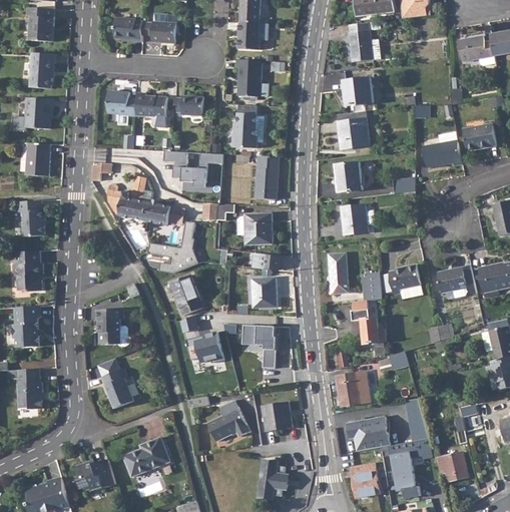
[(238,0),(237,21),(258,22),(259,0),(238,0)]
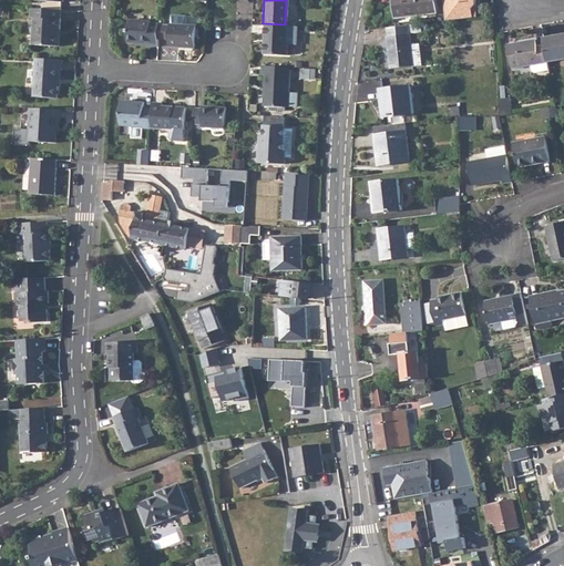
[(390,0),(393,17),(434,12),(432,0),(390,0)]
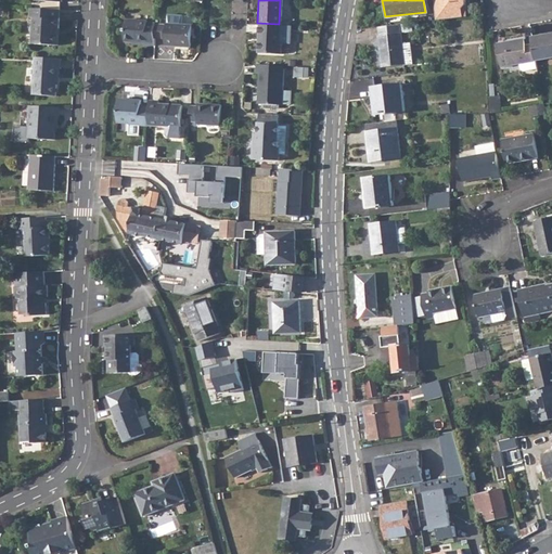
[(440,0),(440,4),(432,4),(434,20),(450,17),(450,9),(459,8),(462,3),(462,0),(440,0)]
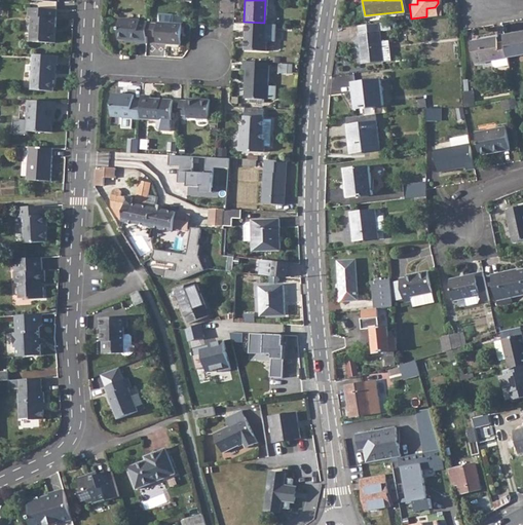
[(426,8),(426,16),(435,15),(435,7),(426,8)]
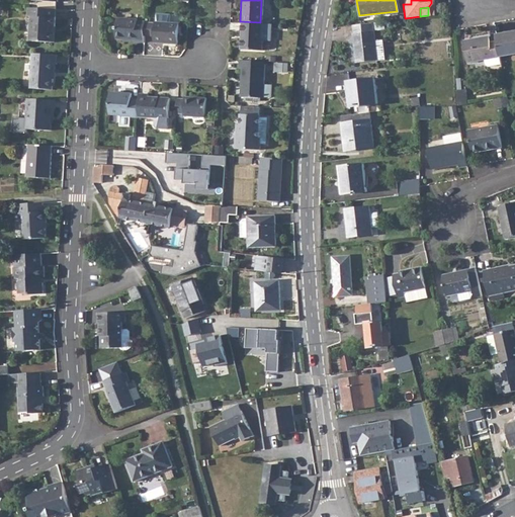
[(54,10),(26,9),(26,18),(29,18),(28,42),(50,44),(50,28),(53,27),(54,10)]
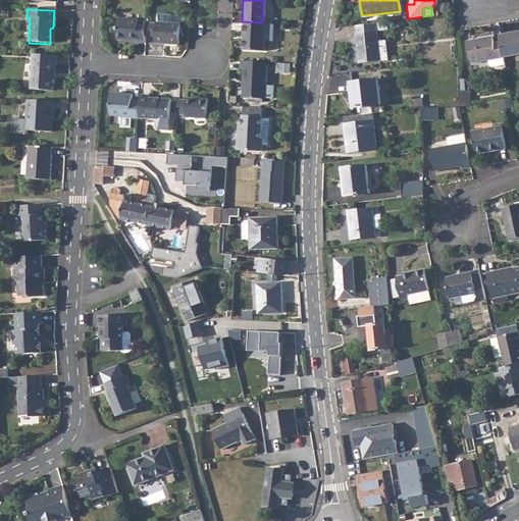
[(116,38),(125,38),(137,38),(137,41),(144,42),(144,35),(145,21),(145,20),(138,20),(138,18),(117,17),(116,38)]
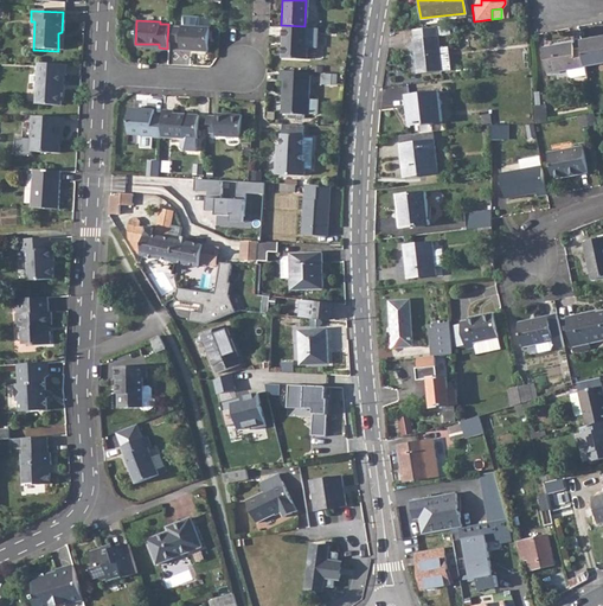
[(180,25),(180,40),(179,49),(207,50),(209,25),(180,24),(180,25)]
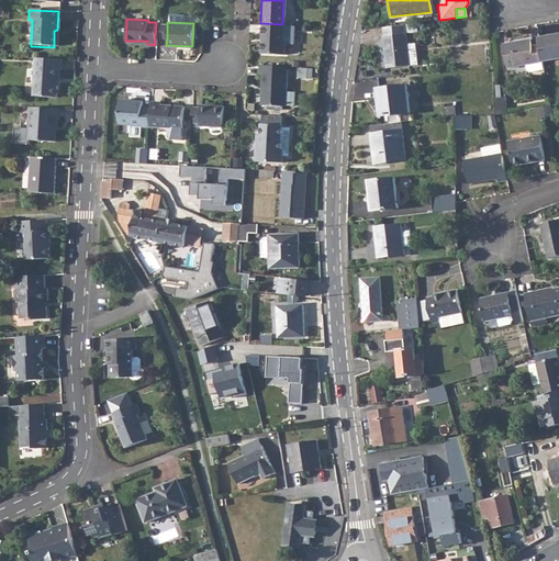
[(156,23),(155,37),(167,37),(167,23),(156,23)]
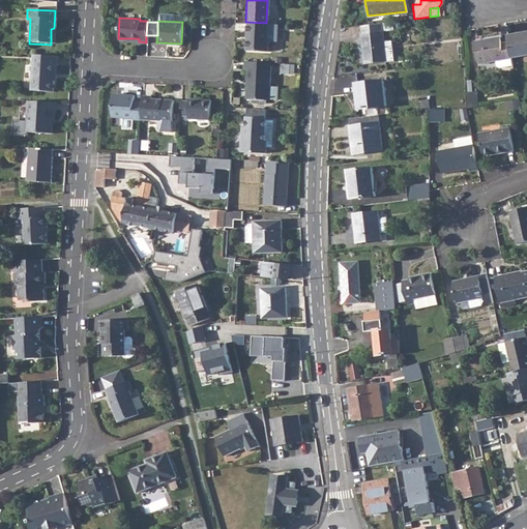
[(266,23),(245,22),(244,49),(266,51),(267,23),(266,23)]
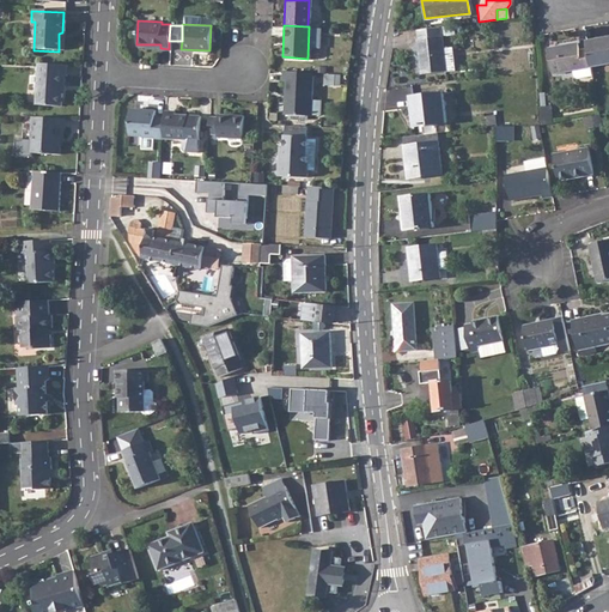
[(438,26),(415,29),(416,38),(414,38),(419,74),(444,71),(442,48),(438,26)]
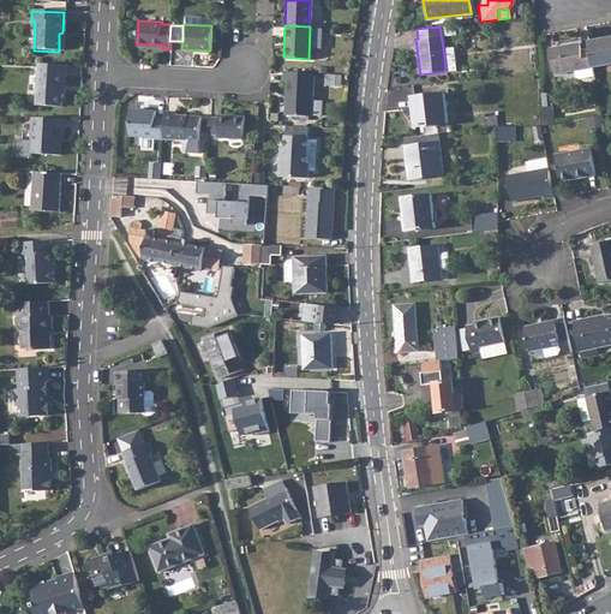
[(610,36),(586,41),(587,49),(591,66),(610,63),(610,36)]
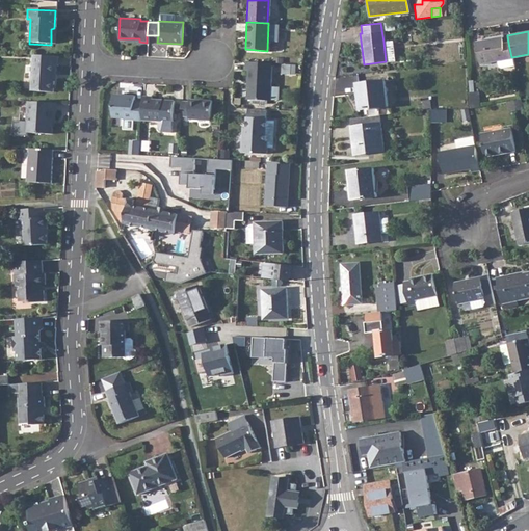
[(502,44),(500,37),(473,42),(477,63),(511,57),(508,43),(505,44),(502,44)]
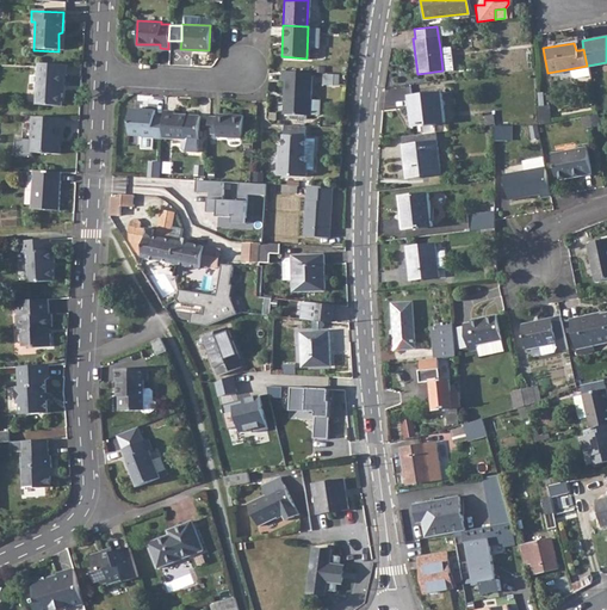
[(448,47),(440,48),(443,71),(451,69),(448,47)]
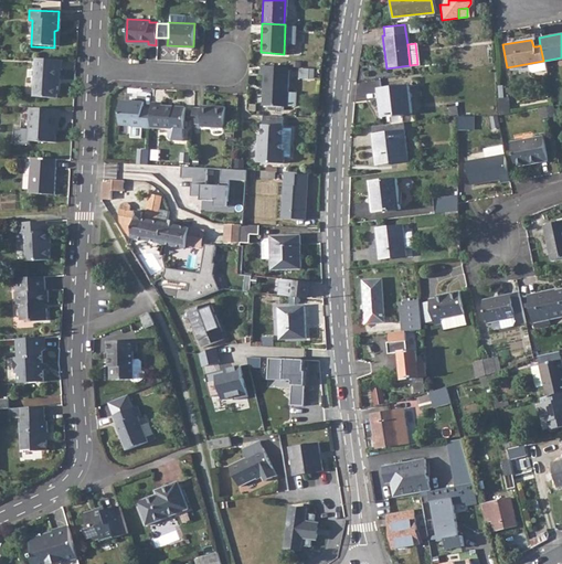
[(60,62),(33,61),(32,99),(55,100),(56,73),(60,73),(60,62)]
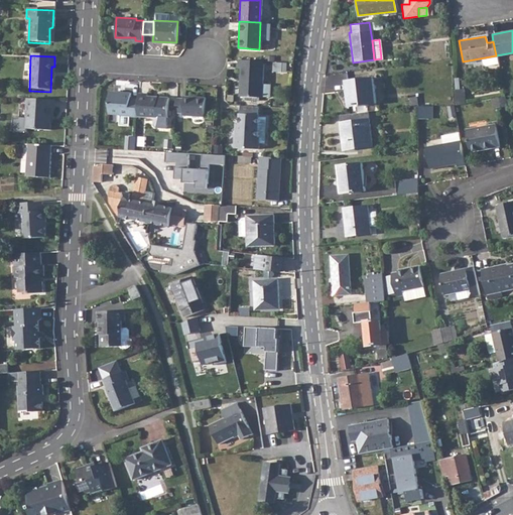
[(261,60),(237,59),(237,68),(239,68),(239,80),(241,80),(241,85),(240,95),(267,97),(268,85),(260,85),(261,60)]
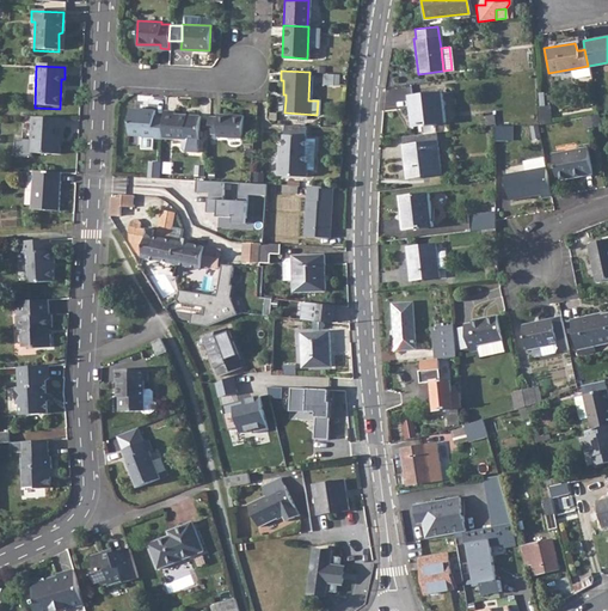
[(440,92),(407,97),(411,127),(443,123),(440,92)]
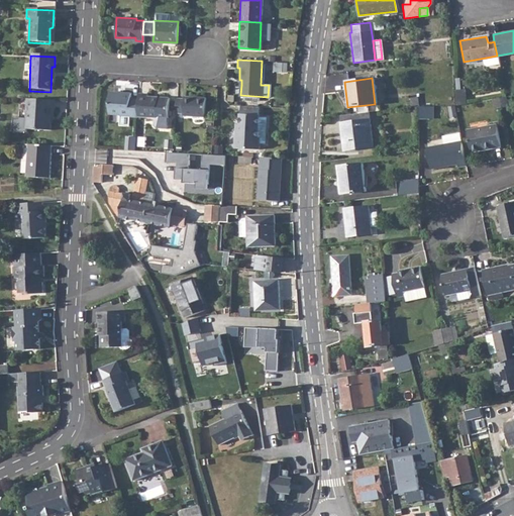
[(454,89),(455,105),(464,103),(463,89),(454,89)]
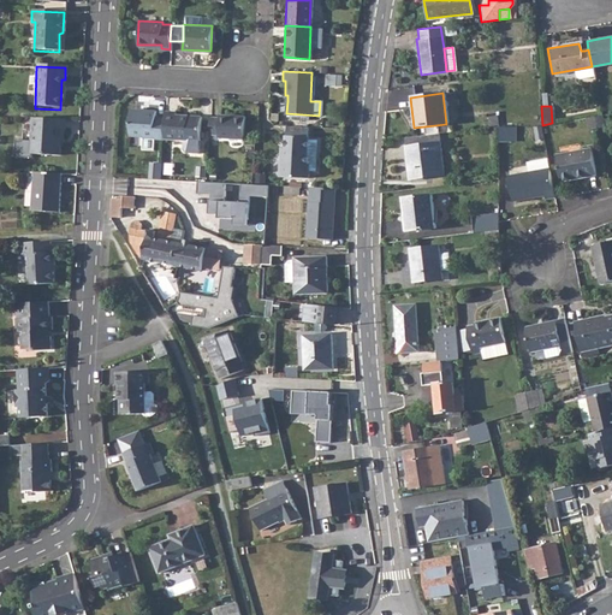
[(143,139),(164,140),(164,139),(165,117),(154,117),(155,111),(130,111),(129,136),(142,137),(143,139)]
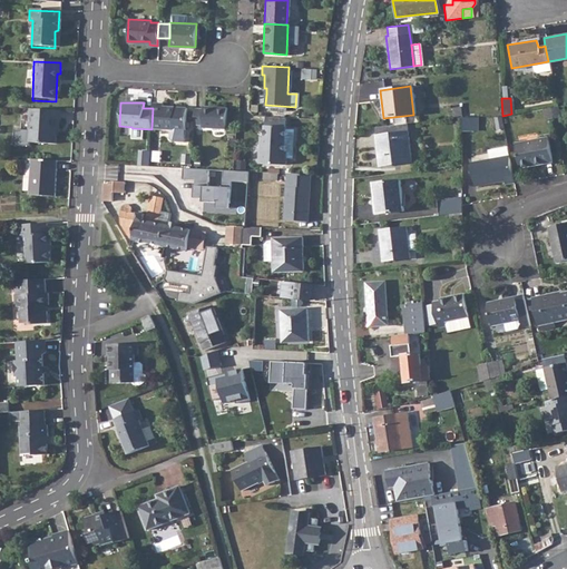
[(153,108),(152,128),(173,129),(173,137),(176,140),(185,140),(186,108),(173,107),(172,108),(163,107),(163,104),(153,104),(153,108)]
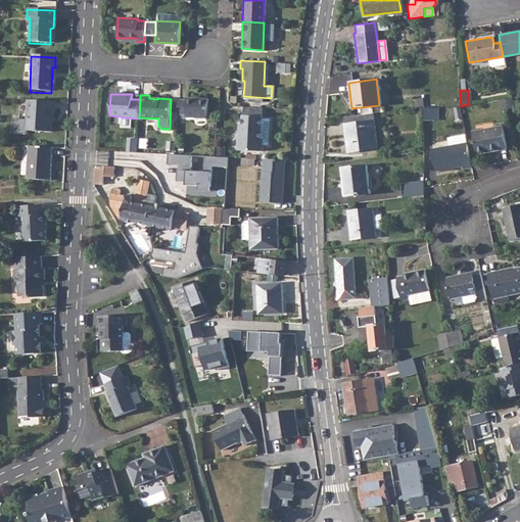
[(177,99),(177,113),(185,114),(185,116),(206,117),(207,98),(186,97),(186,99),(177,99)]
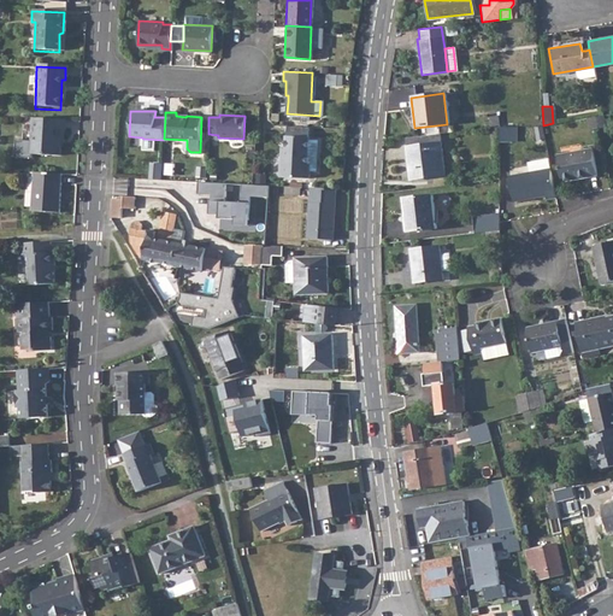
[(601,115),(593,116),(595,128),(603,125),(601,115)]
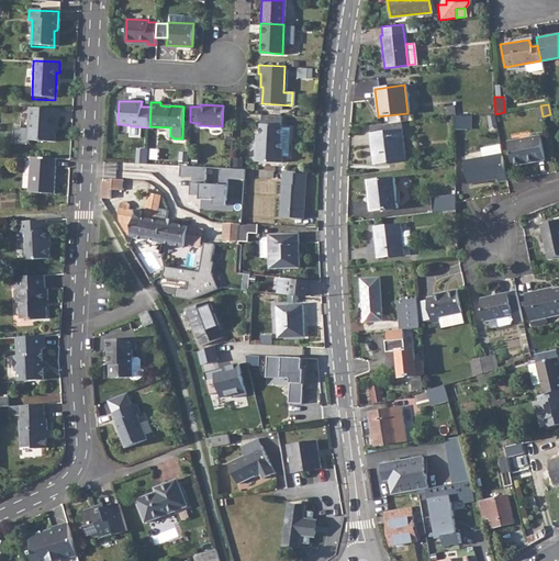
[(540,105),(533,108),(535,118),(543,116),(540,105)]
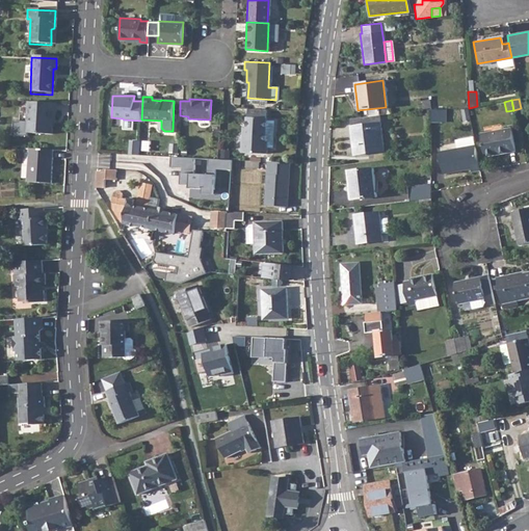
[(55,105),(28,104),(27,135),(52,136),(52,127),(52,122),(54,122),(55,105)]
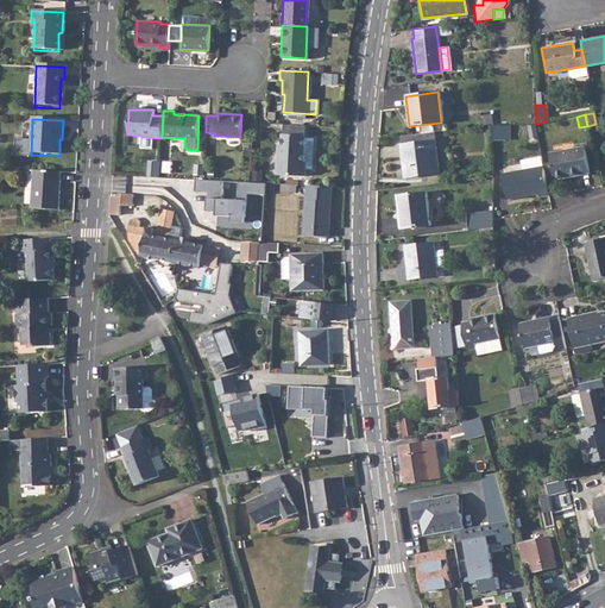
[(303,125),(282,124),(279,155),(276,155),(275,175),(303,176),(303,169),(310,169),(312,138),(303,137),(303,125)]
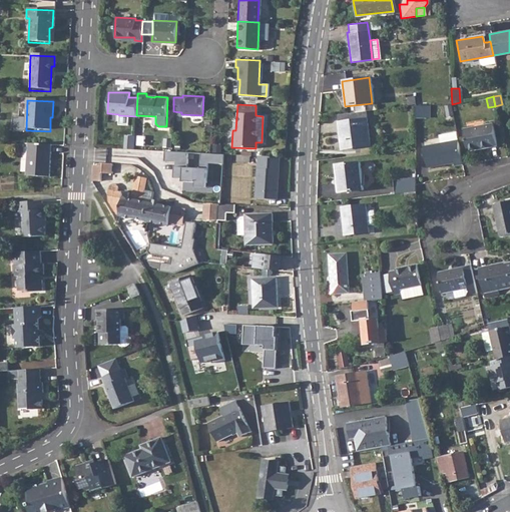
[(423,105),(413,105),(413,117),(423,117),(423,105)]
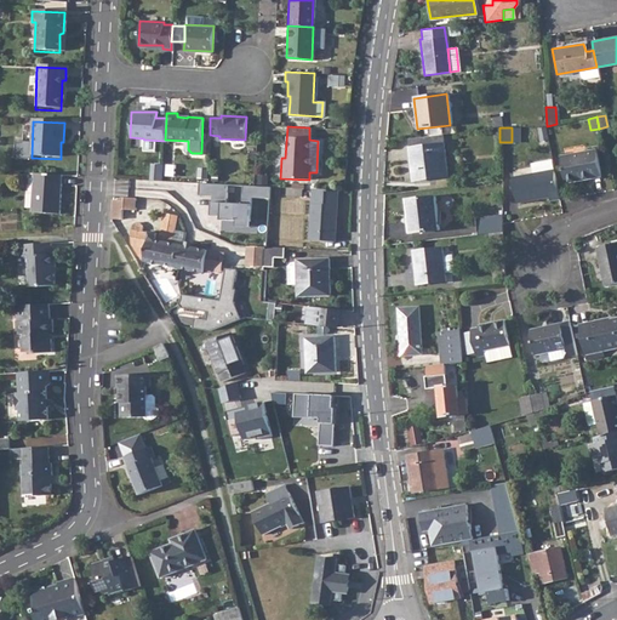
[(450,134),(407,138),(409,147),(412,181),(446,177),(441,147),(451,146),(450,134)]
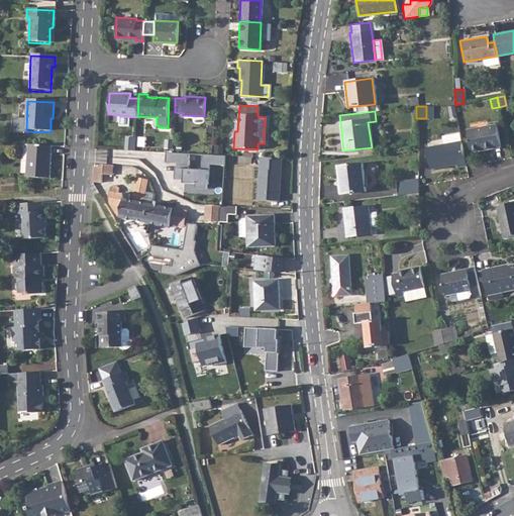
[(496,125),(465,130),(470,151),(499,146),(496,125)]
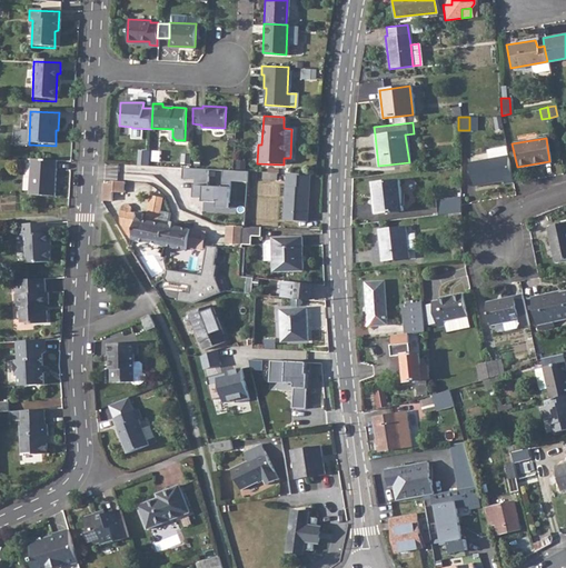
[(510,182),(506,155),(505,146),(486,149),(488,158),(468,162),(473,186),(502,180),(503,183),(510,182)]
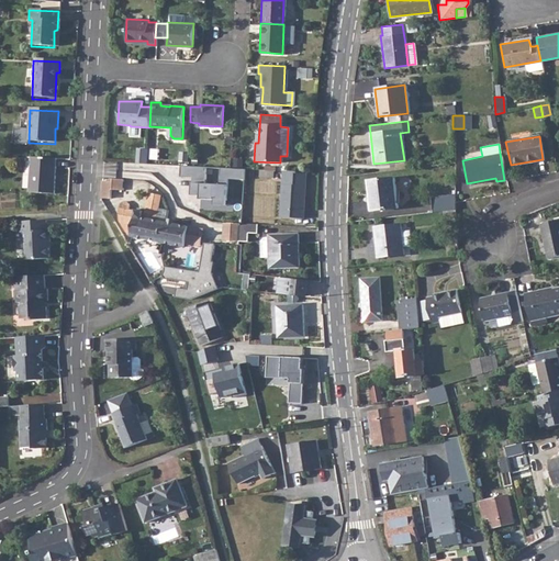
[(137,163),(146,164),(146,149),(137,149),(137,163)]
